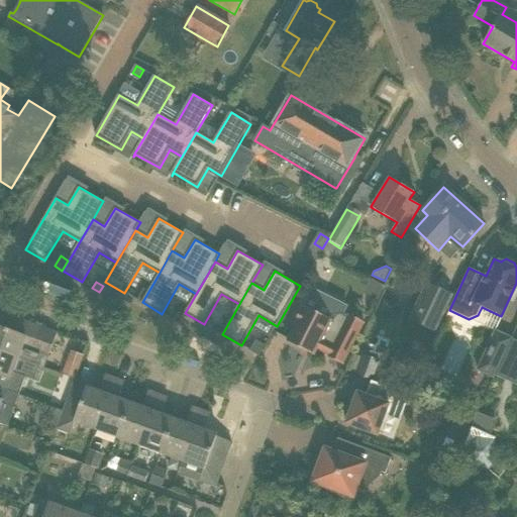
[(435,331),(451,295),(427,284),(411,319),(435,331)]
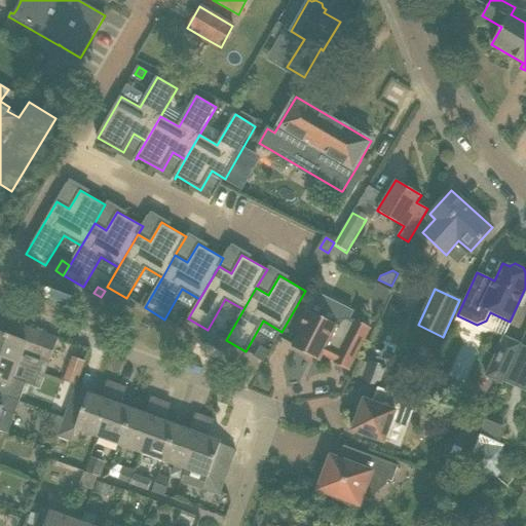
[(390,304),(387,318),(403,322),(405,306),(390,304)]
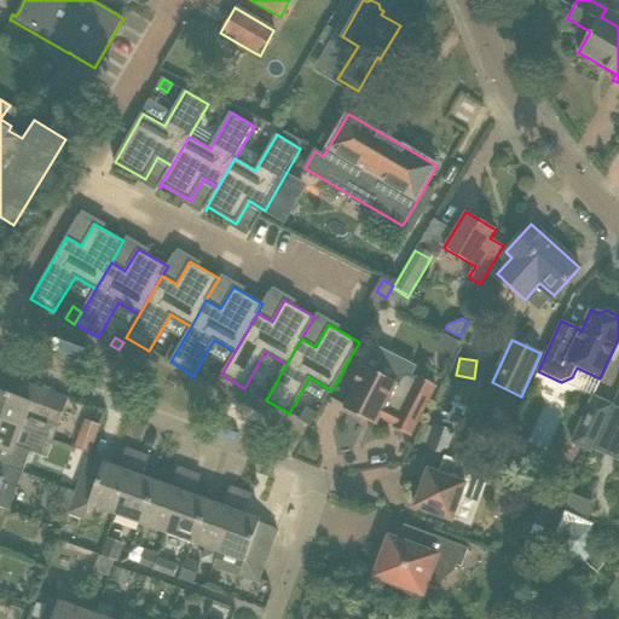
[(408,375),(397,379),(394,382),(362,365),(350,389),(353,391),(343,409),(376,426),(380,417),(394,424),(393,427),(410,437),(435,386),(418,377),(417,380),(408,375)]
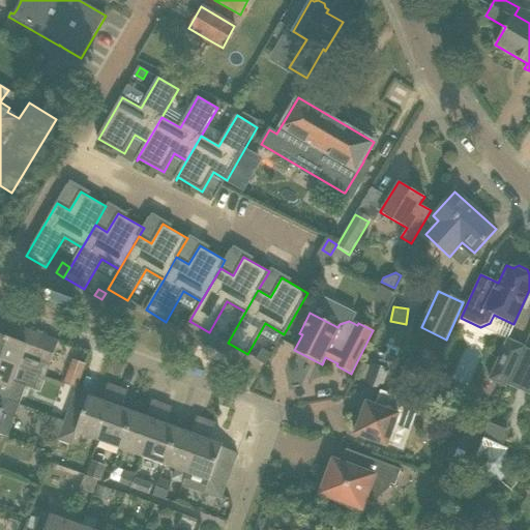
[(0,360),(19,367),(24,354),(51,364),(59,342),(8,323),(3,335),(0,334),(0,360)]
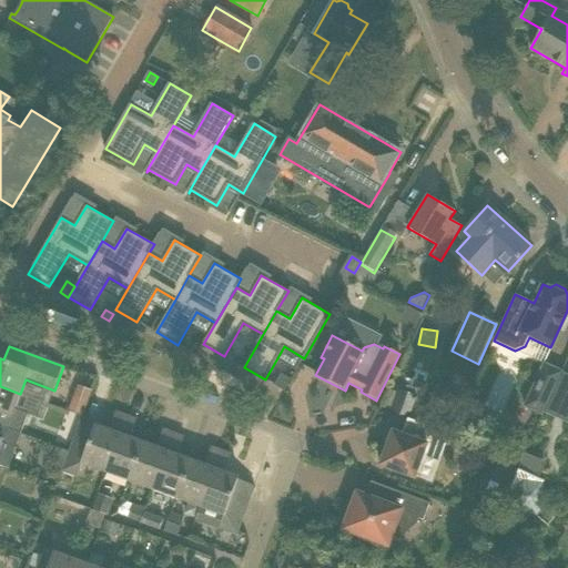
[(524,405),(541,414),(560,374),(543,365),(524,405)]
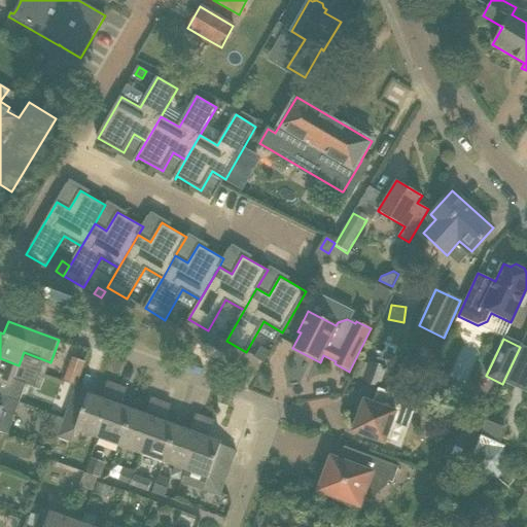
[(505,383),(526,392),(526,347),(523,345),(505,383)]
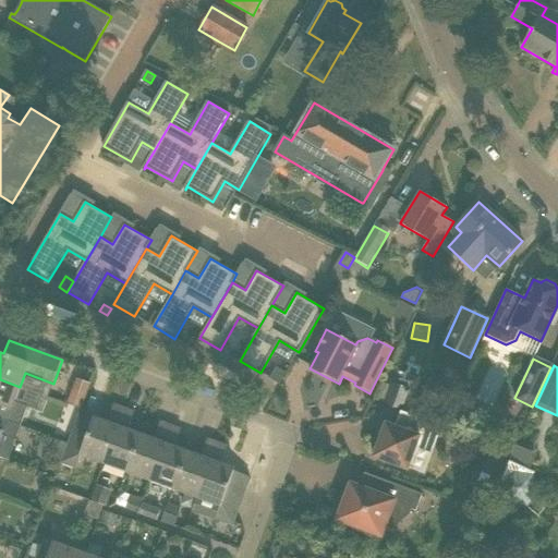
[(277,368),(271,379),(280,384),(286,374),(277,368)]
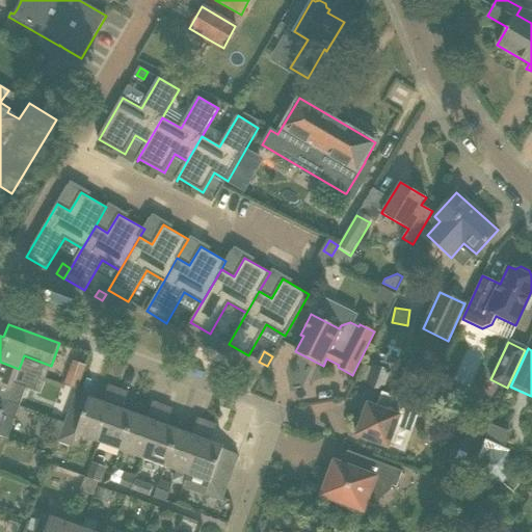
[(68,378),(78,382),(85,365),(75,361),(68,378)]
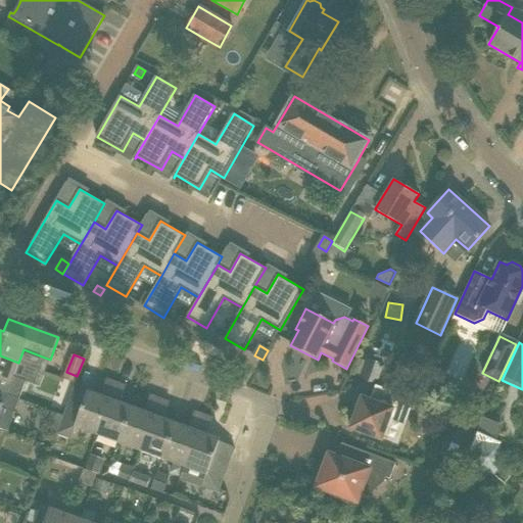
[(0,392),(18,399),(26,381),(13,377),(18,363),(0,355),(0,392)]
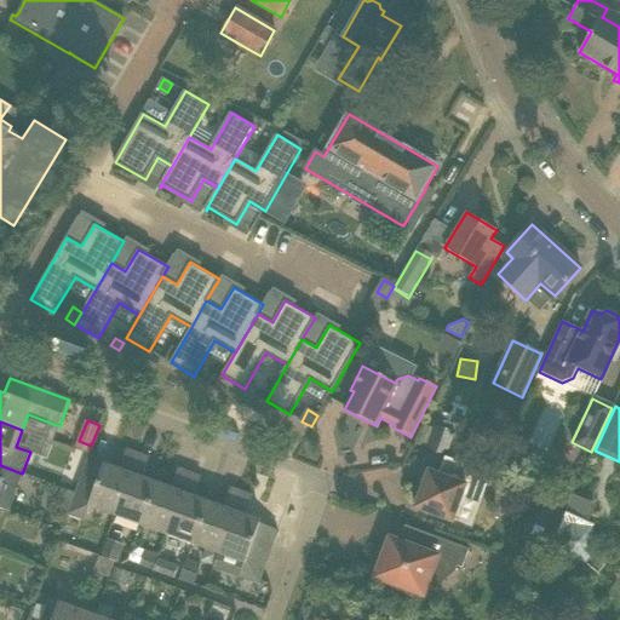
[(435,426),(434,429),(425,425),(418,445),(426,448),(426,449),(447,457),(455,434),(435,426)]
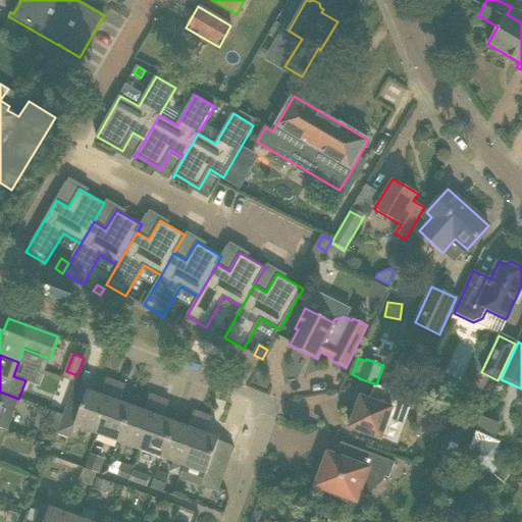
[(97,435),(117,381),(106,378),(100,395),(88,390),(87,392),(73,386),(56,432),(70,437),(74,427),(97,435)]
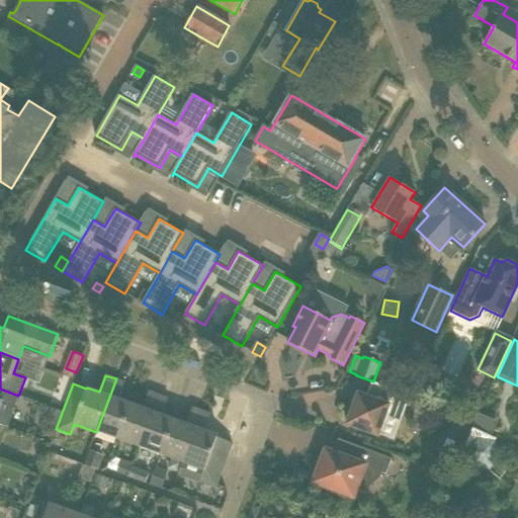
[(118,440),(132,404),(118,399),(124,382),(116,378),(96,432),(118,440)]
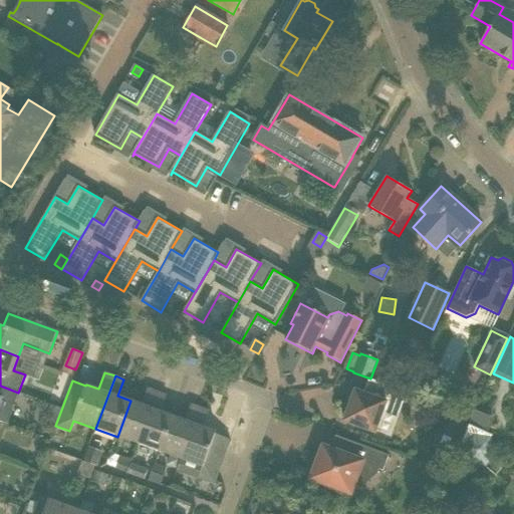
[(355,390),(344,422),(391,438),(407,393),(369,378),(364,393),(355,390)]
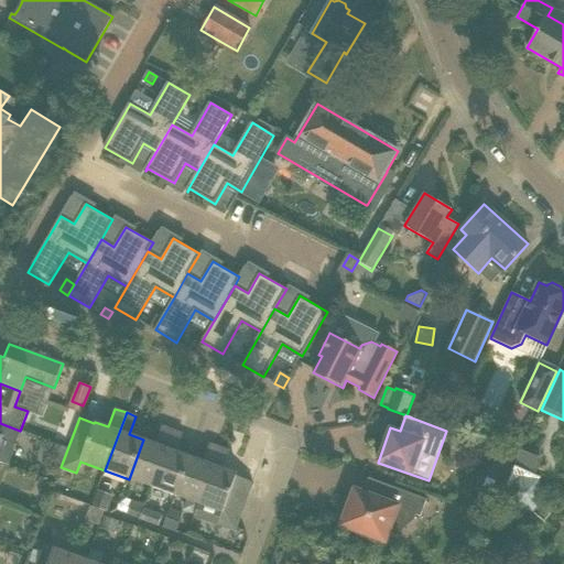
[(0,463),(7,466),(20,431),(0,423),(0,463)]
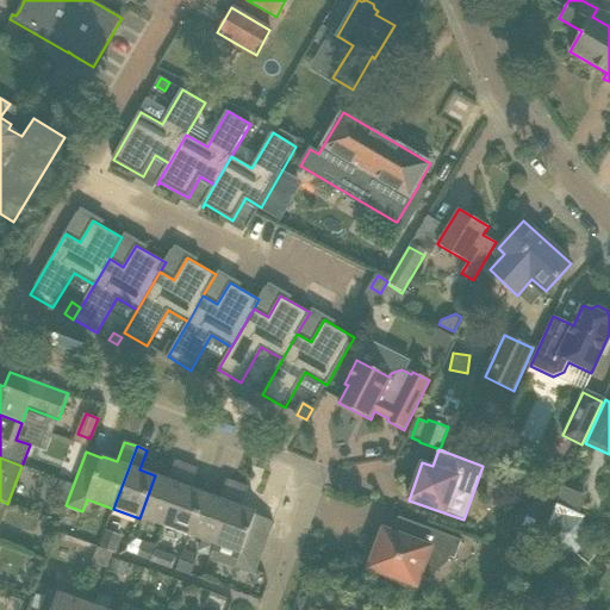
[(165,527),(187,465),(175,460),(168,480),(155,475),(139,518),(165,527)]
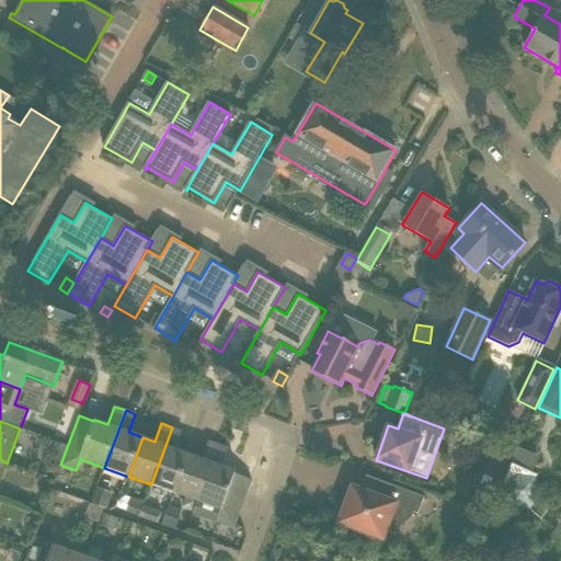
[(175,493),(190,455),(175,449),(182,431),(172,427),(151,484),(175,493)]
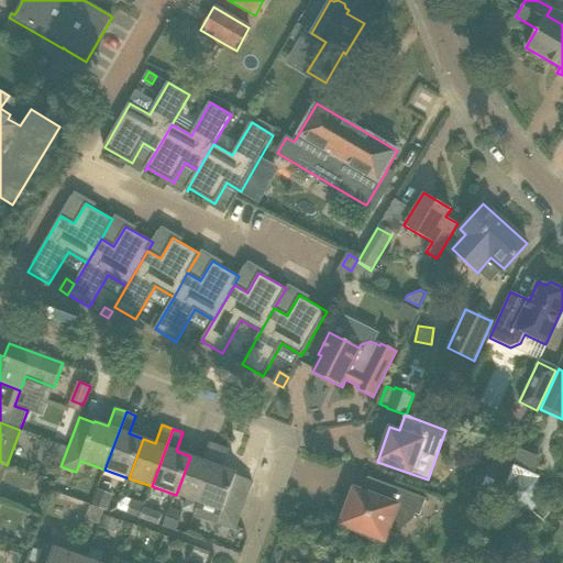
[(199,504),(220,446),(209,442),(202,461),(190,456),(176,495),(199,504)]
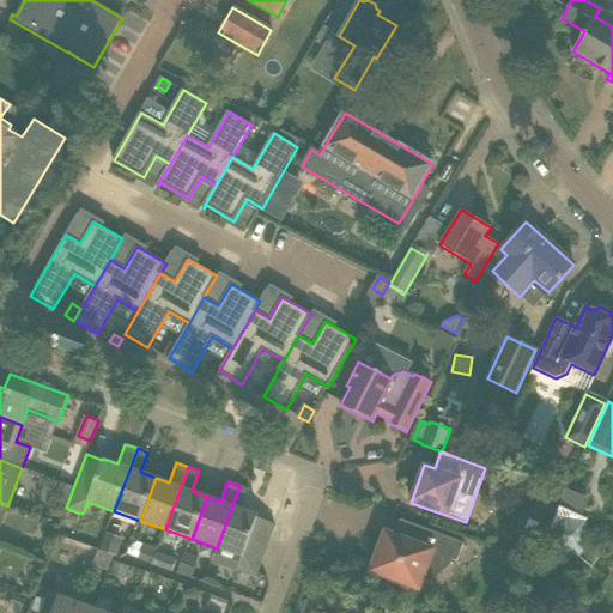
[(73,487),(61,483),(55,501),(67,505),(73,487)]
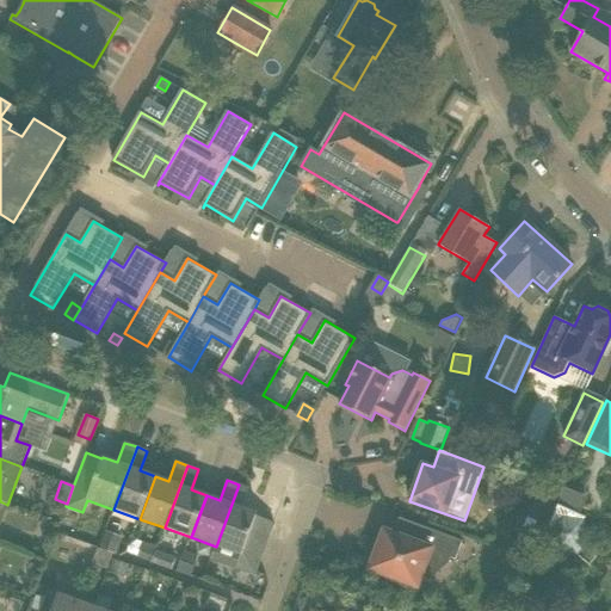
[(255,574),(275,522),(257,516),(257,513),(242,508),(250,488),(239,485),(216,547),(242,556),(238,568),(255,574)]
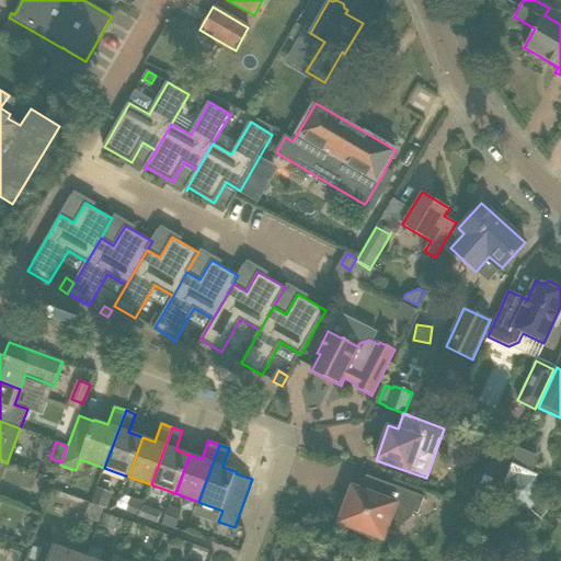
[(533,470),(539,455),(518,445),(512,460),(533,470)]
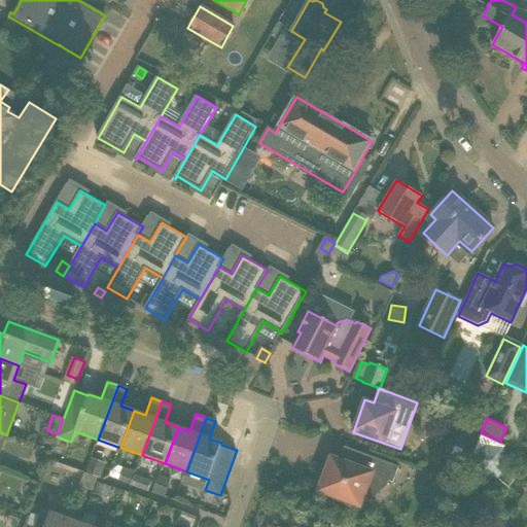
[(484,445),(472,460),(478,469),(485,470),(488,479),(497,480),(503,472),(500,464),(505,456),(502,449),(484,445)]
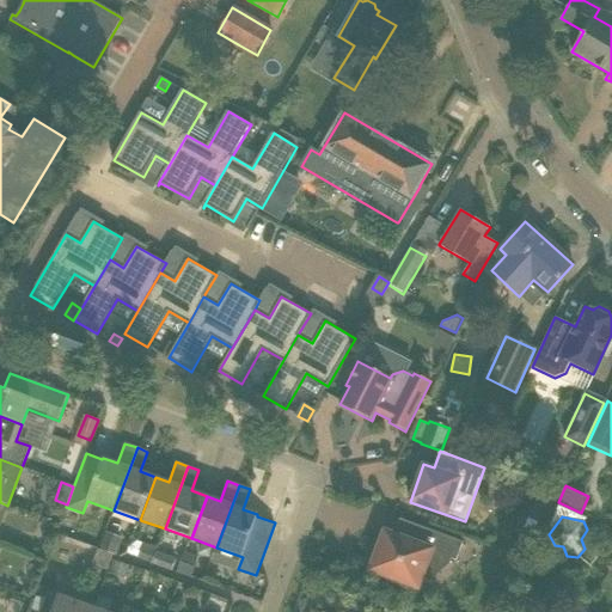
[(418,588),(427,592),(433,576),(434,576),(450,563),(451,558),(457,561),(463,543),(427,528),(421,545),(385,532),(371,570),(389,577),(387,581),(407,588),(408,585),(418,588)]
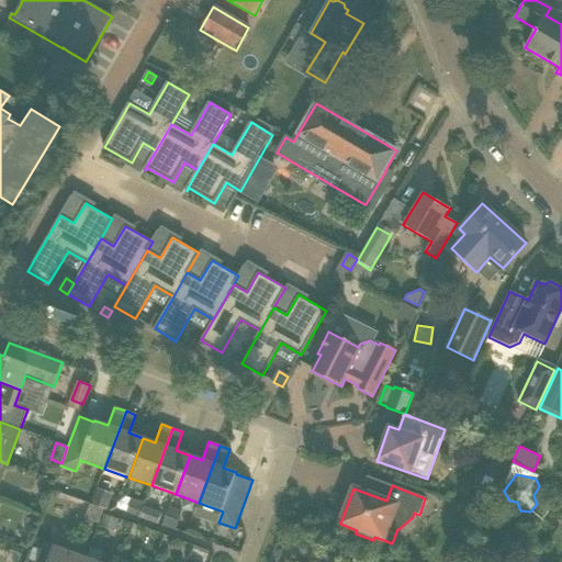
[(161,513),(144,506),(139,518),(158,525),(161,513)]
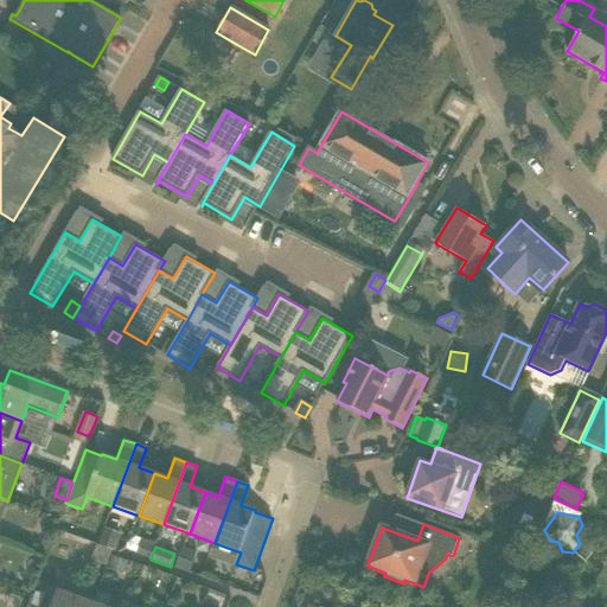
[(140,580),(148,583),(154,569),(145,567),(140,580)]
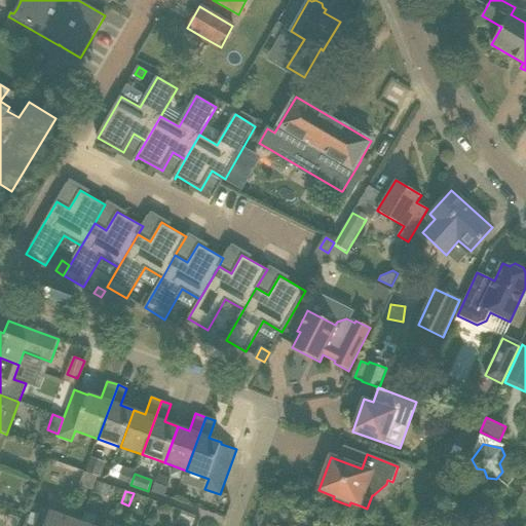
[(91,525),(51,512),(46,525),(91,525)]
